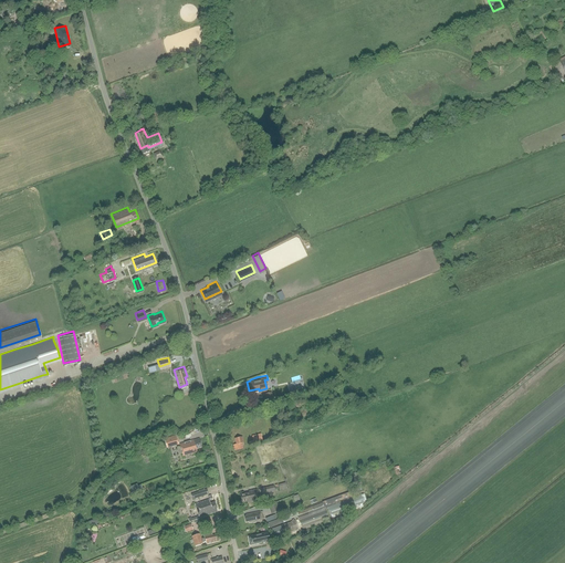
[(300,383),(289,386),(291,394),(302,389),(300,383)]
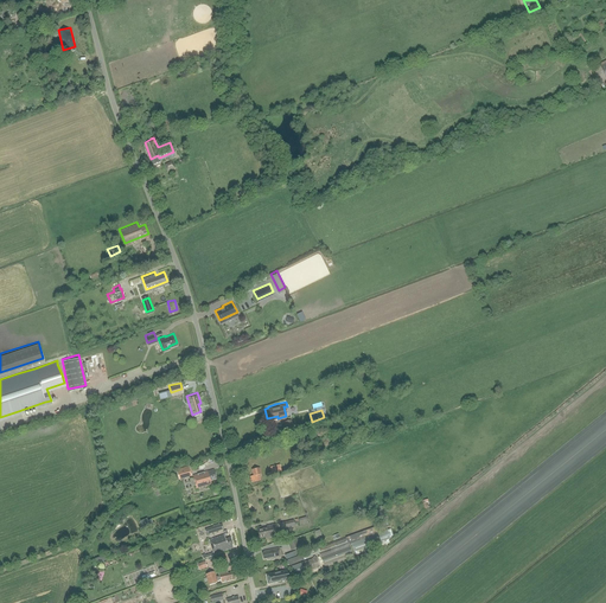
[(282,419),(285,428),(292,427),(292,424),(295,423),(294,419),(291,421),(291,417),(282,419)]
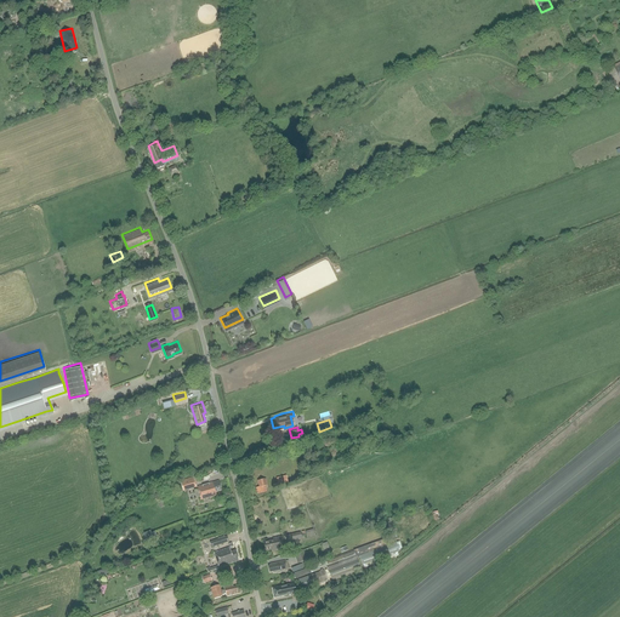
[(272,484),(286,480),(284,472),(276,474),(277,480),(272,481),(272,484)]
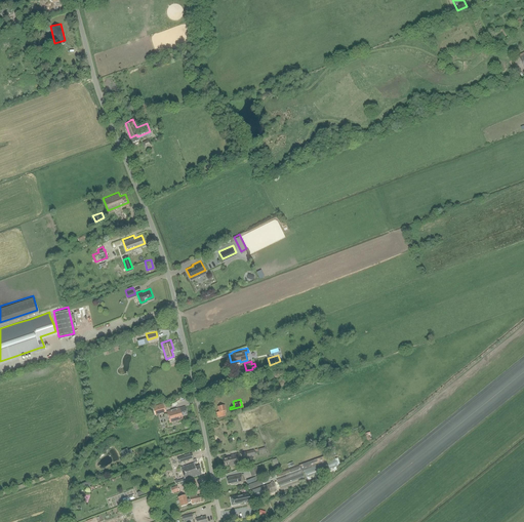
[(153,404),(155,413),(165,410),(163,401),(153,404)]
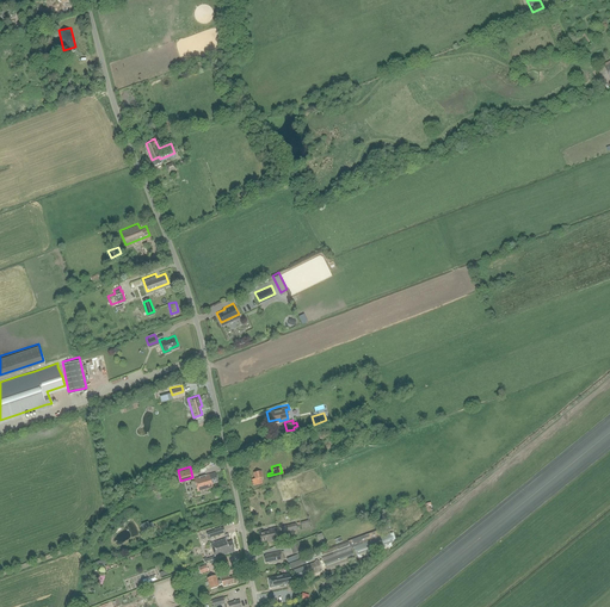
[(262,476),(263,475),(260,468),(253,470),(254,476),(251,476),(252,482),(262,479),(260,477),(262,477),(262,476)]
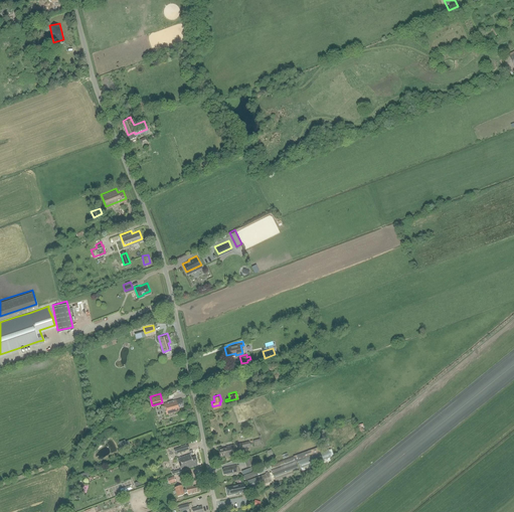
[(183,403),(181,396),(176,397),(163,400),(166,411),(179,408),(178,405),(183,403)]
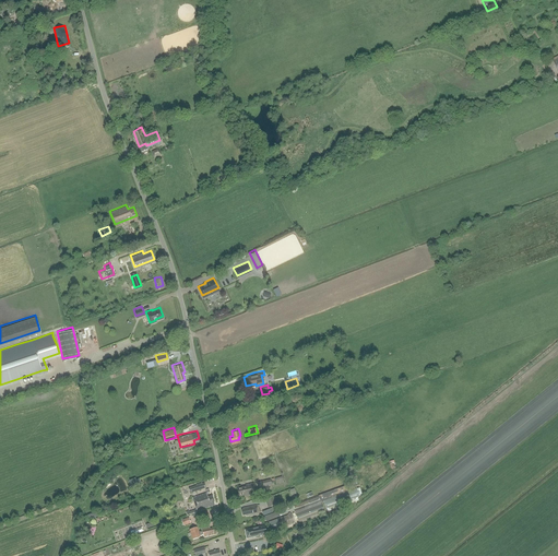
[(387,458),(390,465),(396,463),(393,456),(387,458)]
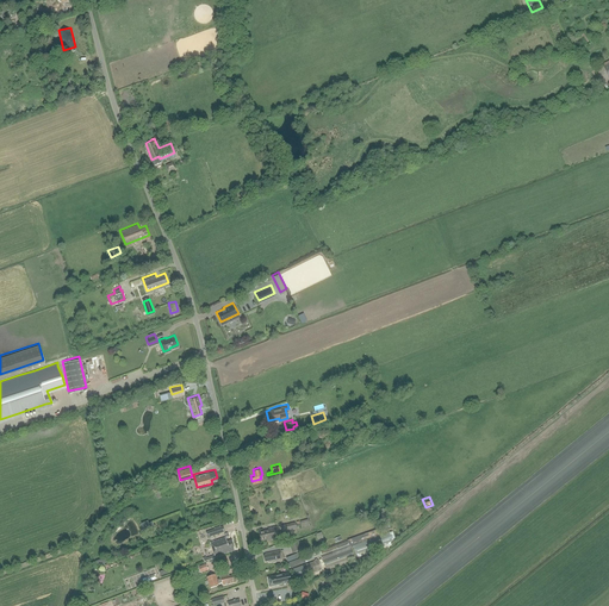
[(294,519),(280,523),(283,532),(297,530),(296,525),(294,523),(294,519)]
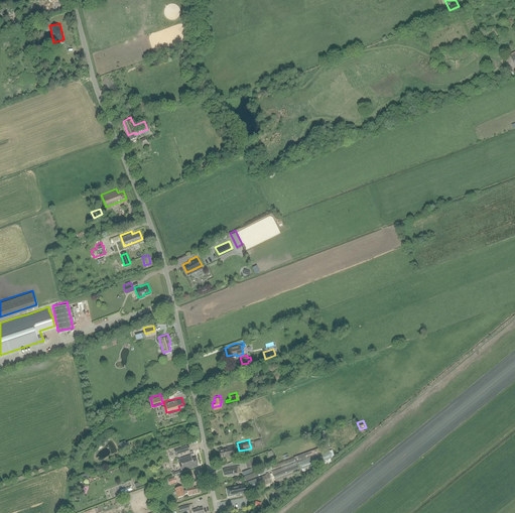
[(228,456),(234,454),(232,443),(226,444),(226,446),(218,447),(220,455),(224,455),(225,456),(228,455),(228,456)]
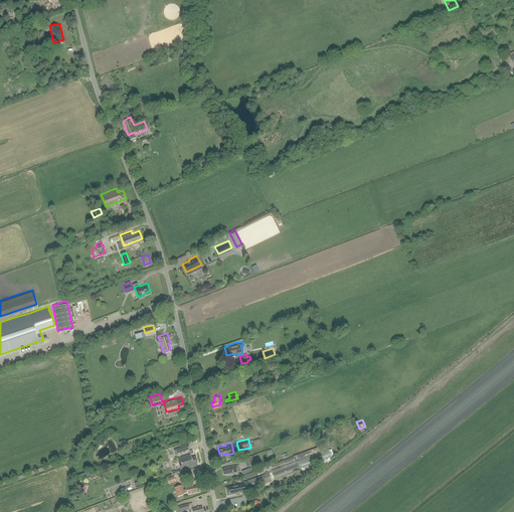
[(324,460),(323,455),(330,453),(328,447),(326,448),(324,444),(303,451),(282,459),(270,464),(259,468),(260,471),(271,466),(271,465),(294,457),(295,460),(297,459),(301,469),(324,460)]
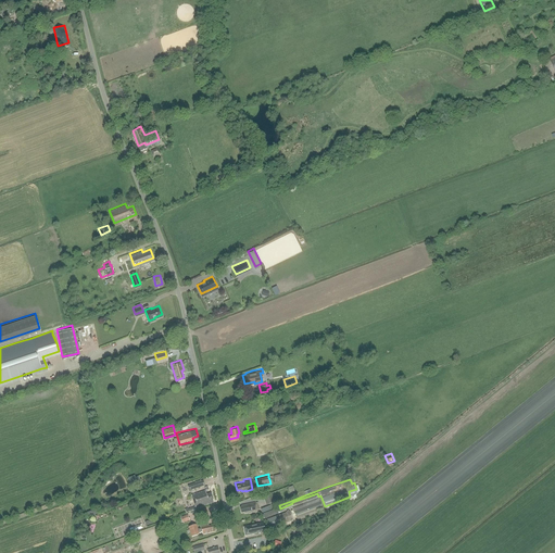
[(196,505),(213,500),(210,490),(205,491),(204,488),(191,491),(196,505)]
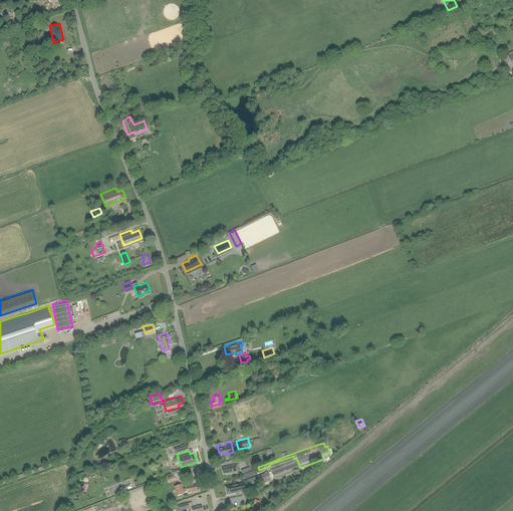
[(245,464),(253,461),(250,452),(242,455),(245,464)]
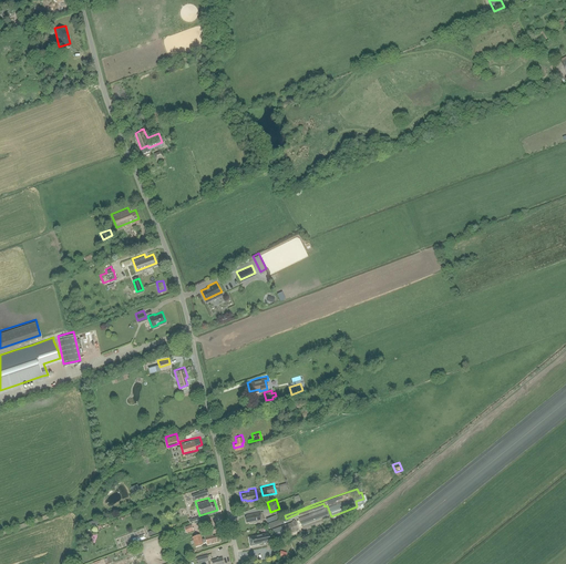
[(302,526),(329,518),(328,514),(326,509),(325,506),(298,515),(299,519),(301,524),(302,526)]
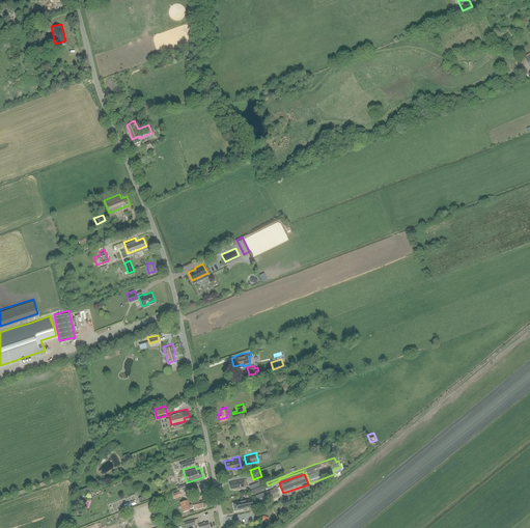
[(245,485),(244,483),(247,483),(246,477),(243,478),(243,477),(236,478),(230,480),(230,481),(228,481),(229,487),(233,485),(233,487),(238,487),(245,485)]
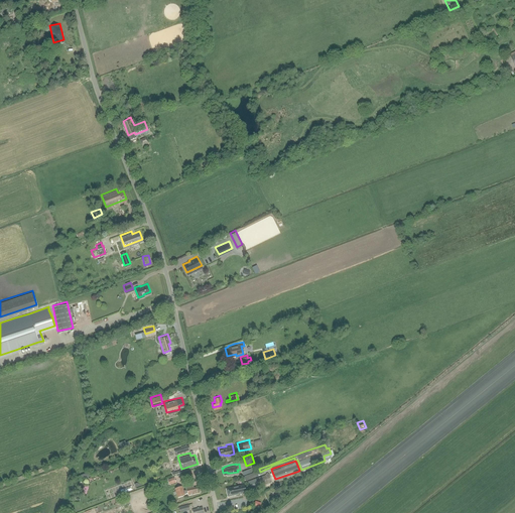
[(244,479),(258,473),(256,469),(243,474),(244,479)]
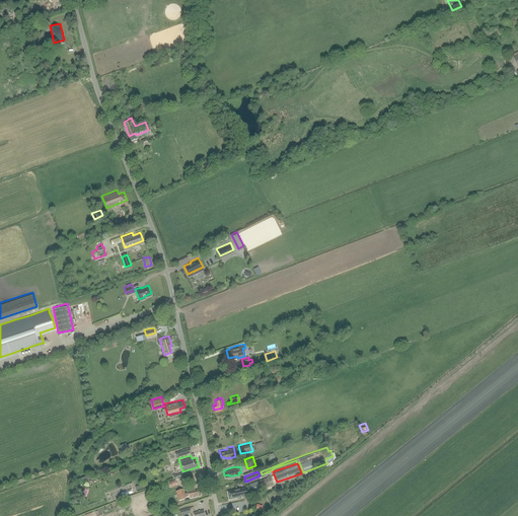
[(253,489),(273,483),(270,474),(250,482),(253,489)]
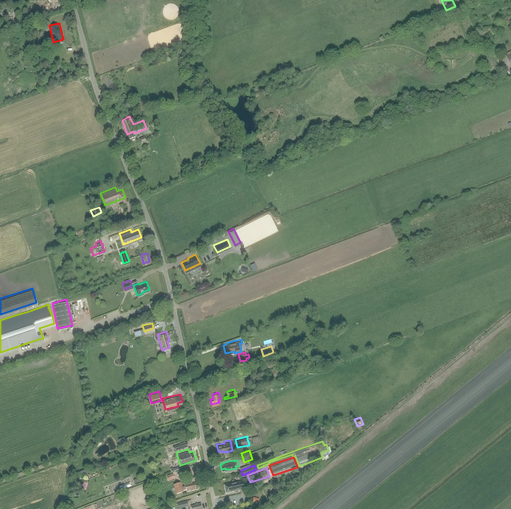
[(182,488),(185,487),(186,488),(198,485),(197,480),(191,481),(191,479),(184,481),(184,483),(181,484),(180,480),(173,482),(175,491),(183,489),(182,488)]
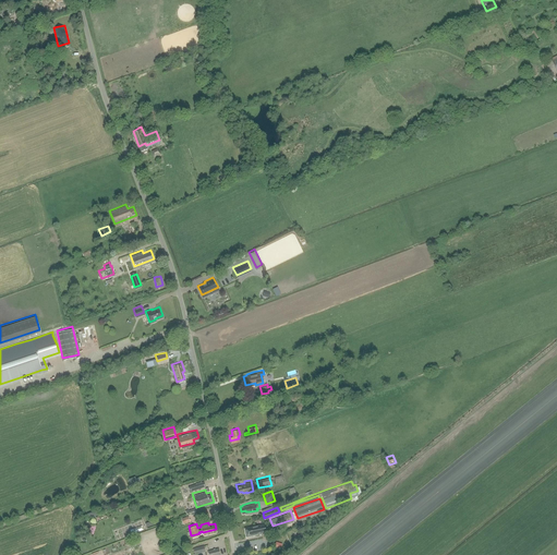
[(263,528),(262,522),(249,526),(244,527),(245,534),(264,531),(264,528),(263,528)]
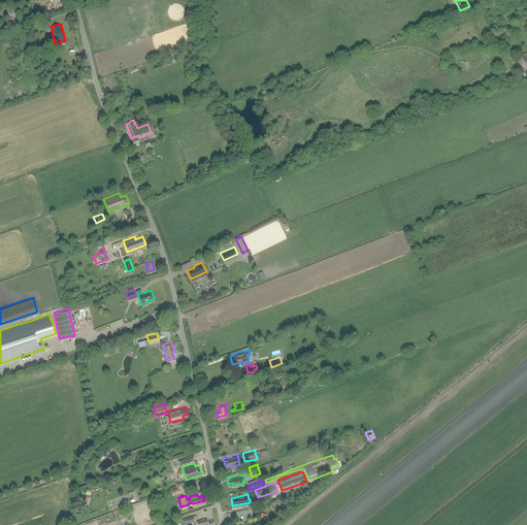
[(186,521),(194,519),(192,514),(183,516),(184,521),(183,521),(184,524),(187,524),(186,521)]
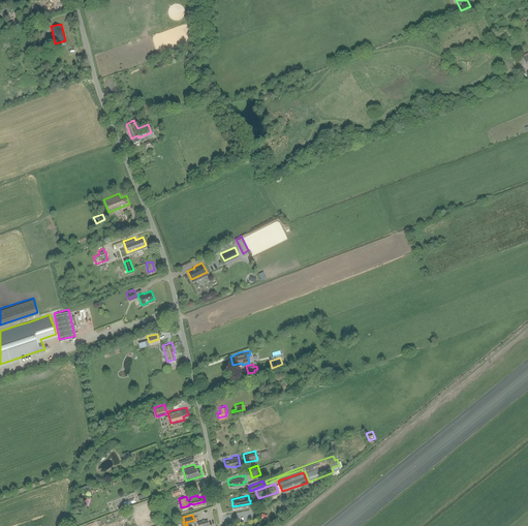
[(207,525),(206,524),(209,523),(207,517),(196,520),(198,525),(203,525),(207,525)]
